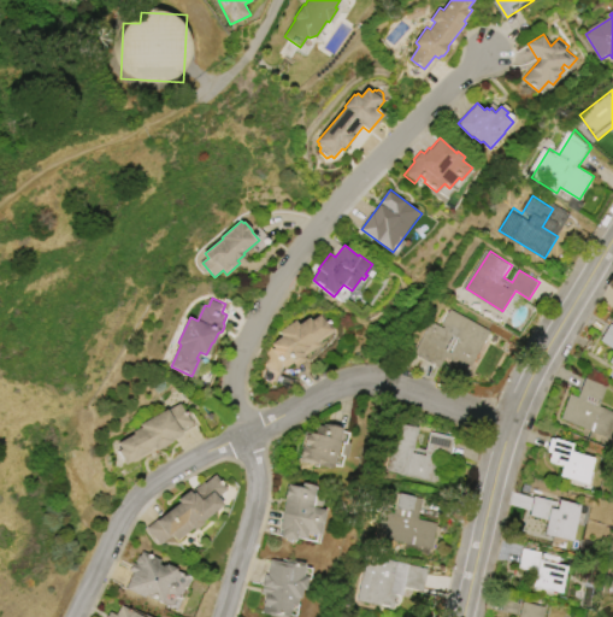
[(495,344),(477,376),(447,359),(442,369),(417,354),(435,322),(447,328),(448,327),(446,325),(454,310),(494,330),(489,340),(495,344)]
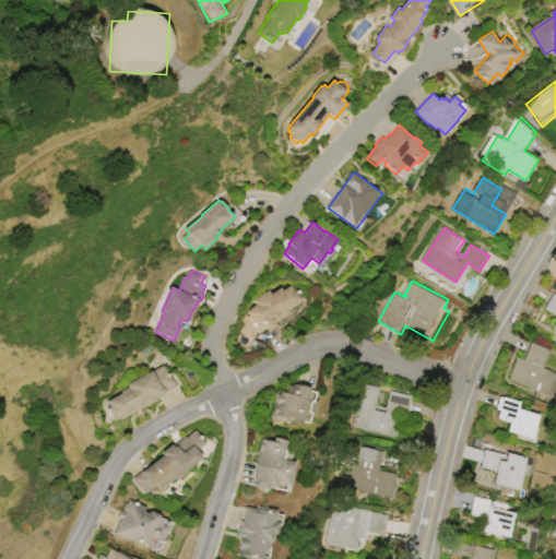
[(255,300),(271,289),(273,294),(283,287),(284,290),(292,285),(299,296),(302,295),(305,299),(290,310),(292,312),(278,323),(280,325),(270,332),(268,328),(260,333),(258,330),(253,339),(240,331),(249,313),(248,312),(258,305),(255,300)]
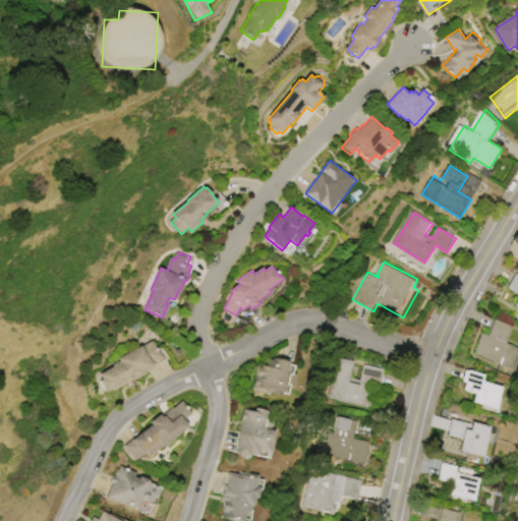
[(517,369),(476,354),(484,333),(491,336),(497,320),(516,327),(510,343),(517,346),(517,369)]
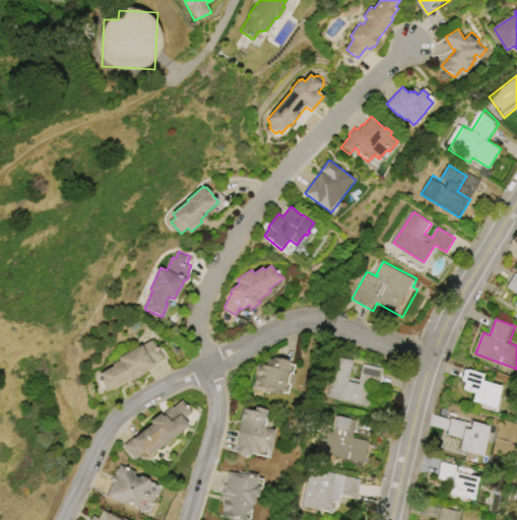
[(119,358),(141,344),(141,346),(152,339),(163,355),(151,362),(153,367),(114,390),(113,388),(107,392),(101,380),(104,378),(101,374),(115,366),(113,364),(120,360),(119,358)]
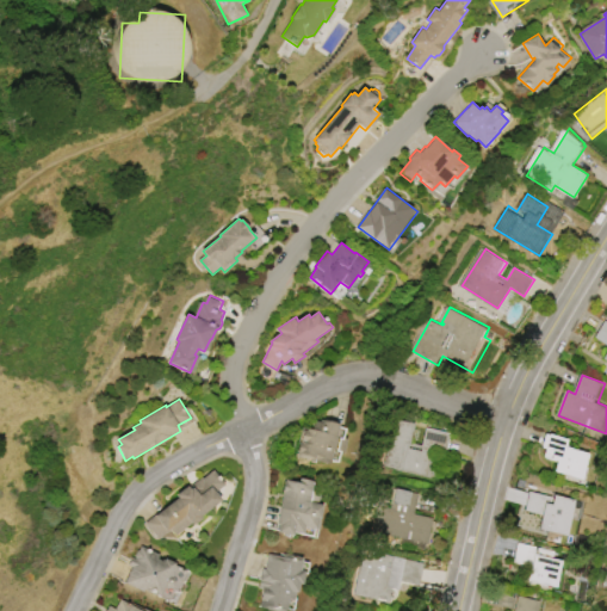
[(426,445),(429,427),(453,433),(448,454),(435,451),(429,477),(385,467),(397,419),(416,424),(413,442),(426,445)]
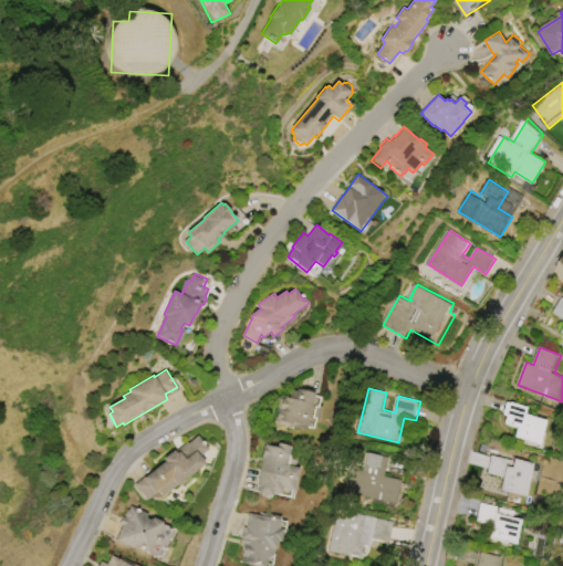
[(298,389),(315,392),(312,406),(313,406),(311,417),(310,417),(306,430),(275,423),(275,420),(274,420),(277,408),(278,408),(280,398),(284,399),(284,397),(290,398),(291,389),(296,390),(298,389)]
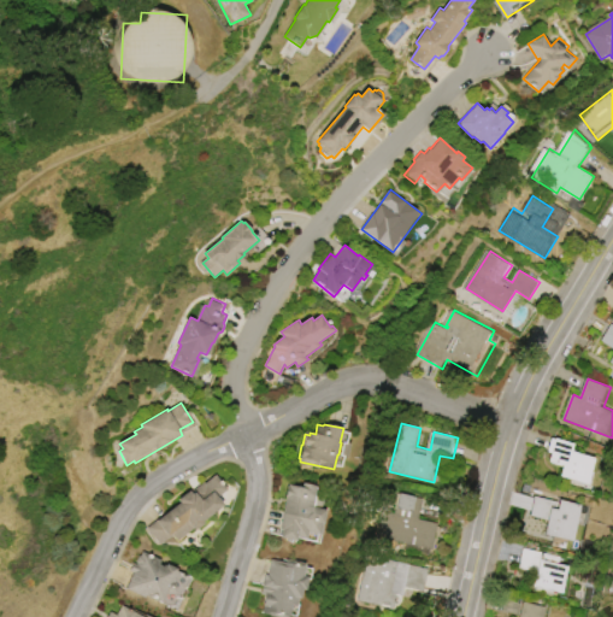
[(590,485),(560,476),(563,465),(549,462),(552,452),(547,451),(550,438),(555,440),(556,439),(575,444),(573,451),(597,458),(590,485)]
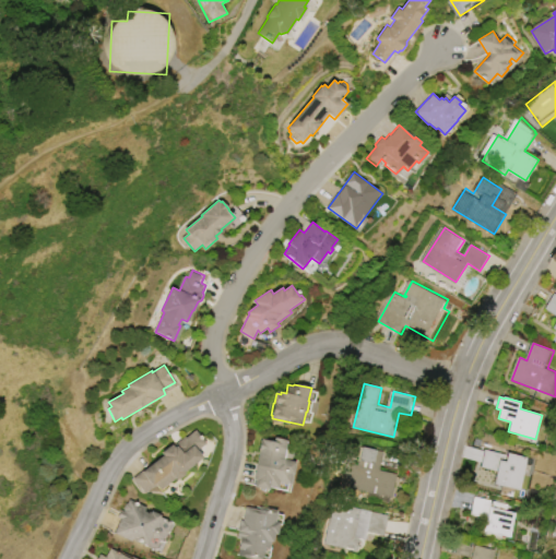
[(145,494),(133,477),(162,455),(161,452),(172,443),(174,447),(186,437),(187,438),(197,430),(206,443),(198,451),(202,456),(182,473),(184,474),(176,479),(175,478),(161,490),(156,484),(145,494)]
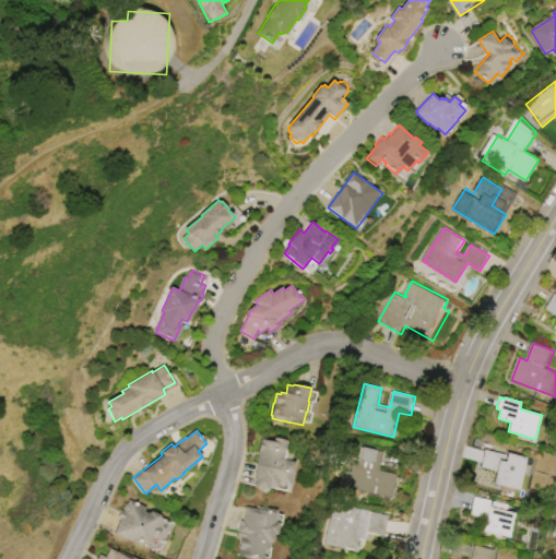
[(269,490),(255,486),(256,479),(253,478),(261,451),(260,451),(262,438),(275,441),(276,437),(290,440),(284,459),(297,462),(292,485),(279,482),(278,488),(270,486),(269,490)]
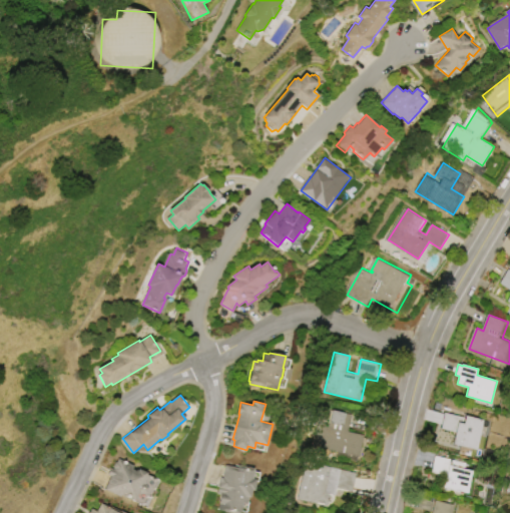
[(361,457),(317,446),(322,425),(331,427),(335,410),(354,415),(350,431),(366,435),(361,457)]
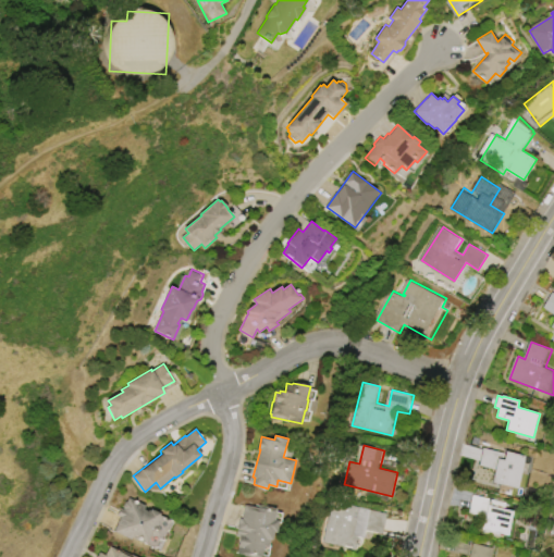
[(483,448),(466,445),(464,457),(481,459),(483,448)]
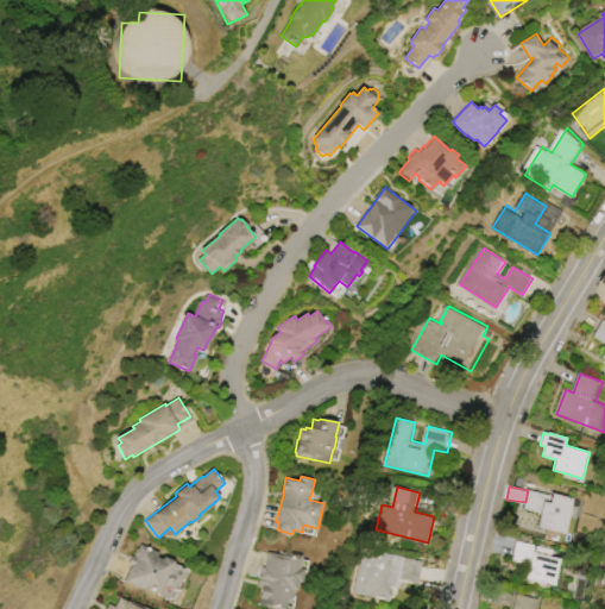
[(577,498),(567,535),(539,528),(542,513),(524,508),(529,490),(554,495),(554,494),(577,498)]
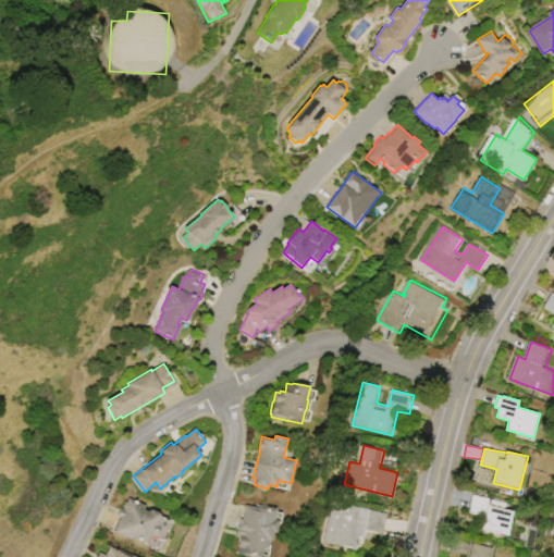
[(474,495),(508,503),(506,509),(515,511),(508,536),(481,530),(484,516),(470,512),(474,495)]
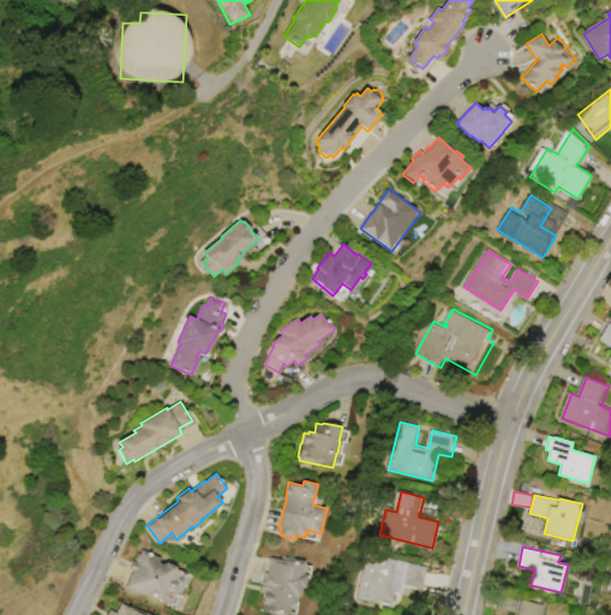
[(144,549),(162,557),(160,562),(163,565),(165,562),(166,563),(167,562),(177,567),(175,568),(179,571),(174,580),(174,579),(173,580),(175,581),(177,585),(174,590),(169,591),(166,590),(161,599),(156,598),(155,599),(145,595),(145,596),(126,587),(133,571),(130,569),(133,562),(137,563),(138,562),(137,559),(139,554),(142,554),(144,549)]
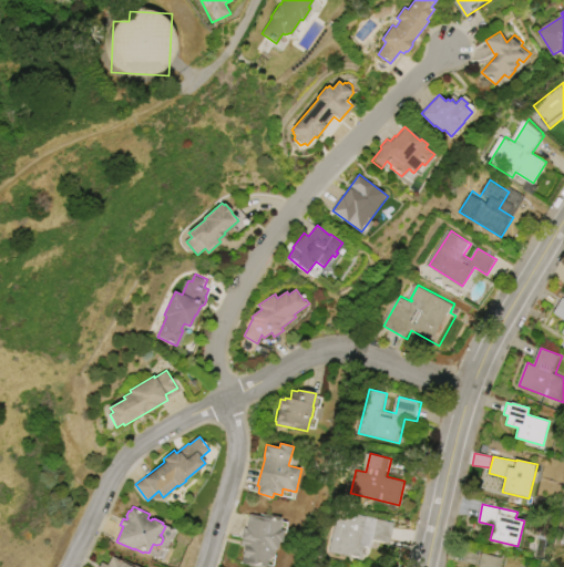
[(332,552),(341,509),(396,522),(391,543),(372,538),(371,547),(366,546),(363,558),(332,552)]
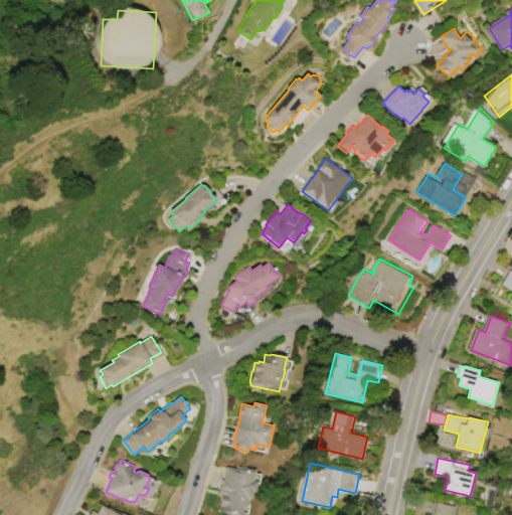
[(240,467),(257,470),(253,480),(258,481),(254,493),(254,492),(252,499),(250,499),(250,500),(249,500),(247,506),(243,505),(240,514),(231,514),(218,512),(221,496),(217,496),(221,479),(224,480),(226,467),(239,470),(240,467)]
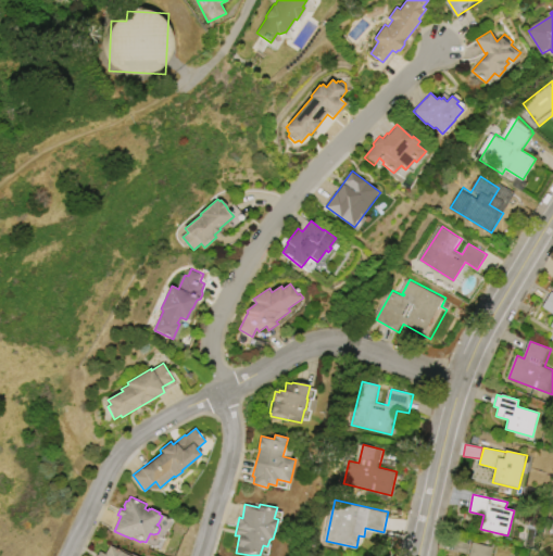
[(469,555),(474,542),(495,546),(492,555),(469,555)]
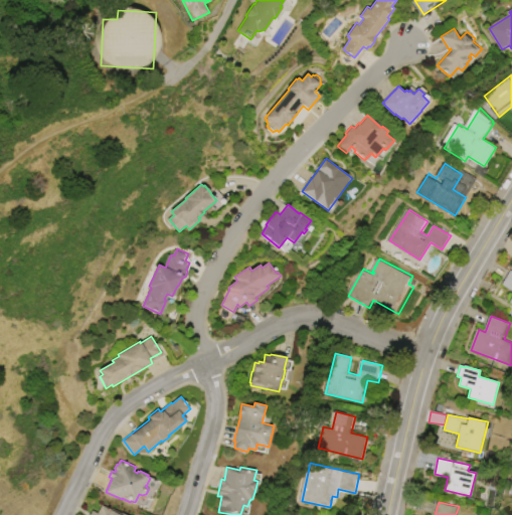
[(102,505),(119,514),(90,514),(93,510),(98,513),(102,505)]
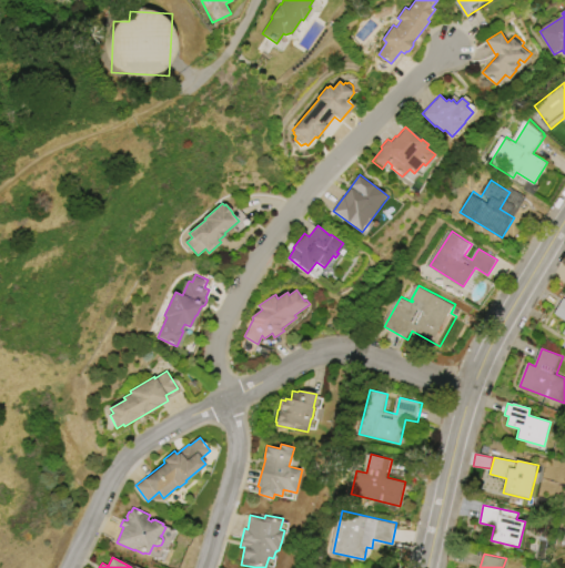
All buildings are outlined.
